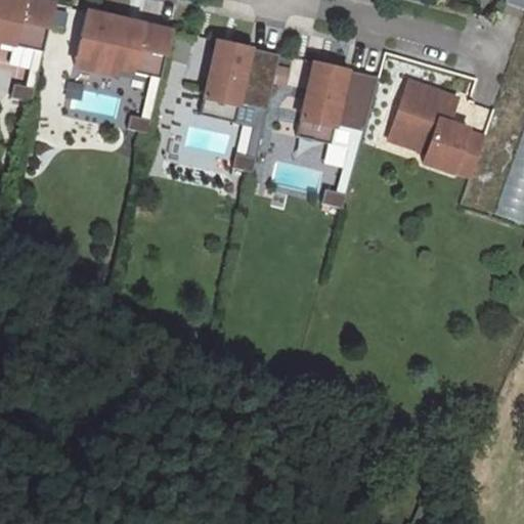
[(55,3),(38,0),(0,0),(0,41),(36,49),(45,51),(55,3)]
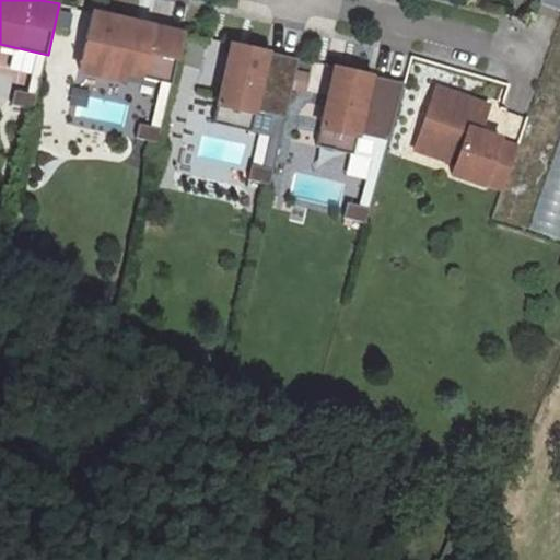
[(559,0),(541,0),(540,4),(559,11),(559,0)]
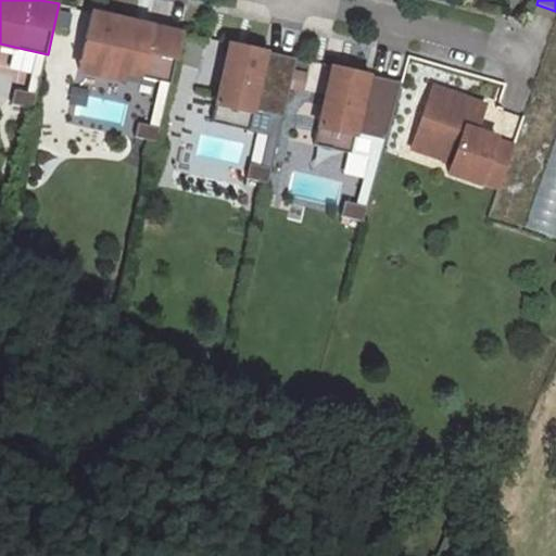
[(62,10),(58,26),(71,28),(74,13),(62,10)]
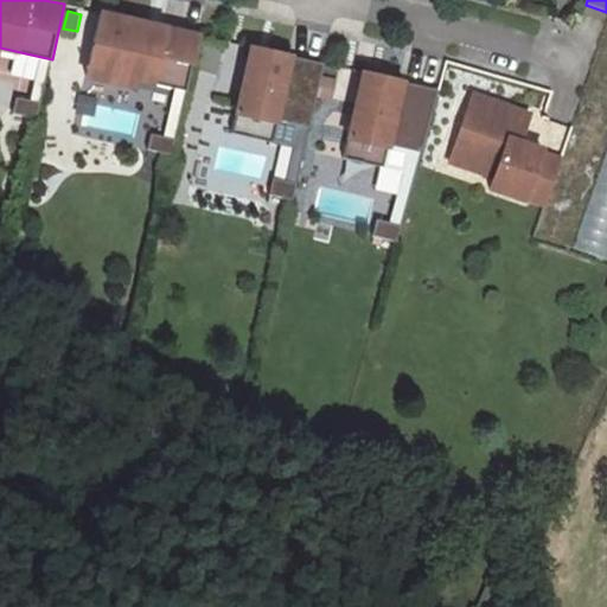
[(199,34),(102,12),(88,76),(134,85),(135,78),(177,88),(187,90),(199,34)]
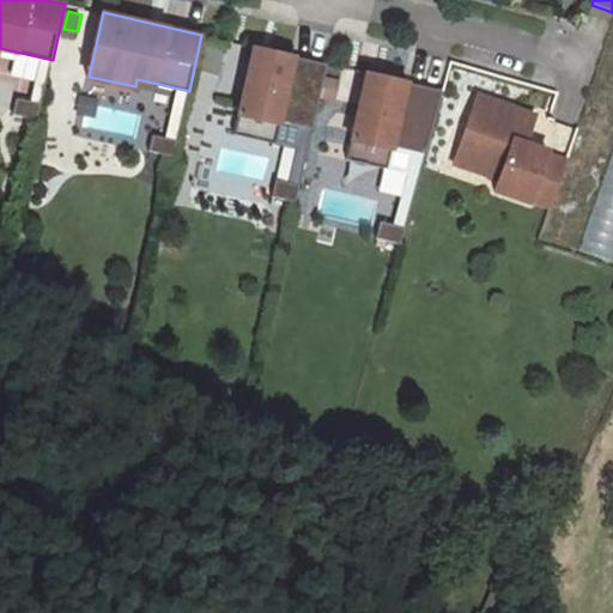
[(328,62),(255,47),(236,133),(275,143),(280,120),(303,125),(314,127),(328,62)]
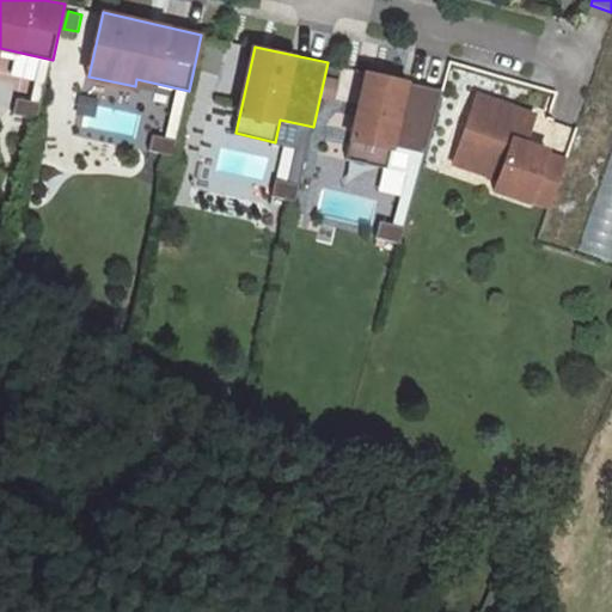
[(53,60),(42,57),(32,102),(42,103),(53,60)]
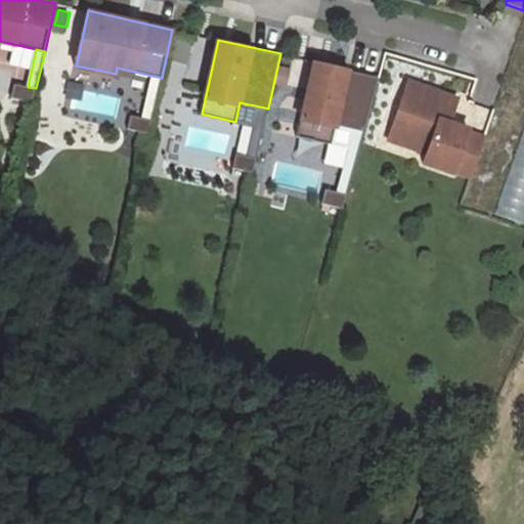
[(381,76),(314,61),(298,135),(333,143),(337,124),(355,128),(364,130),(381,76)]
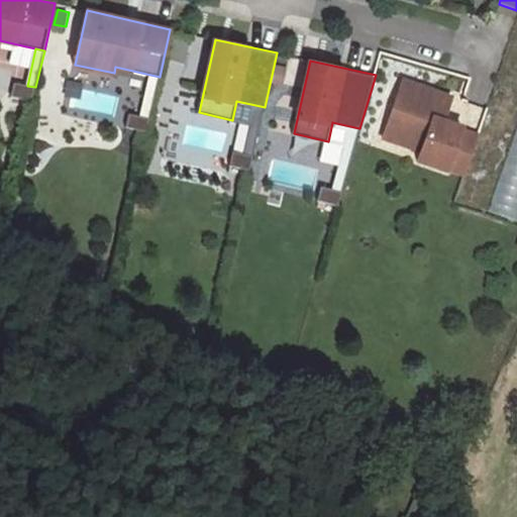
[(160,77),(150,75),(140,115),(150,117),(160,77)]
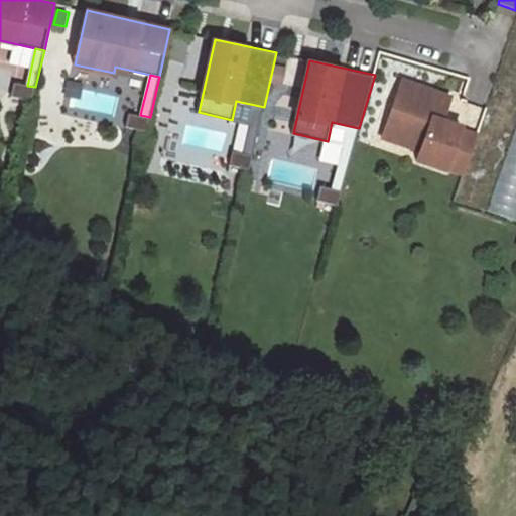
[(450,99),(401,82),(385,131),(422,144),(419,151),(416,161),(445,171),(446,169),(460,131),(461,129),(442,122),(450,99)]
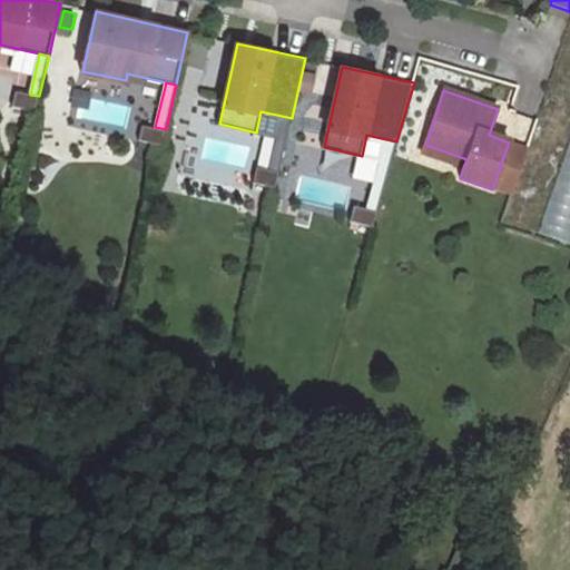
[(30,95),(18,91),(15,106),(36,112),(39,96),(30,95)]
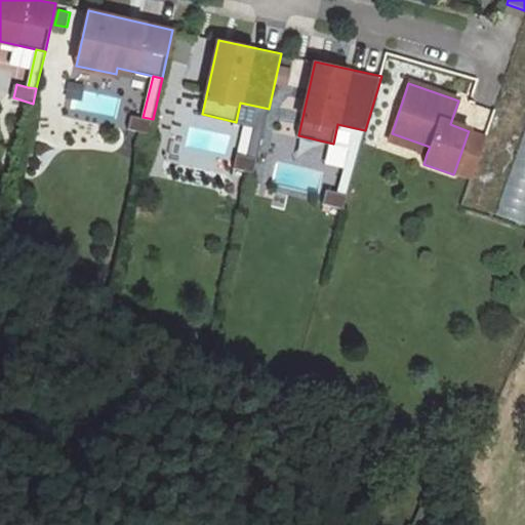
[(269,109),(259,107),(247,158),(256,160),(269,109)]
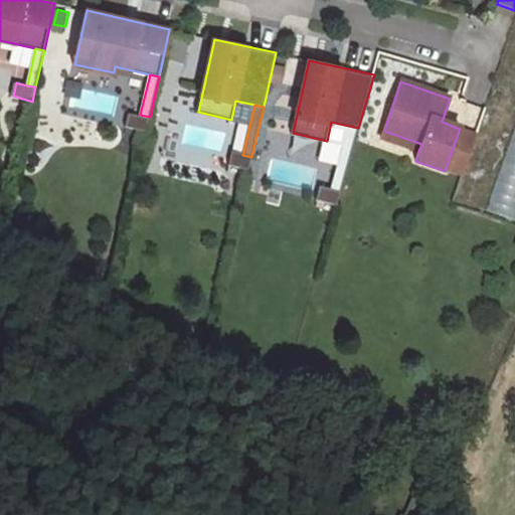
[(514,107),(511,106),(483,209),(514,218),(514,107)]
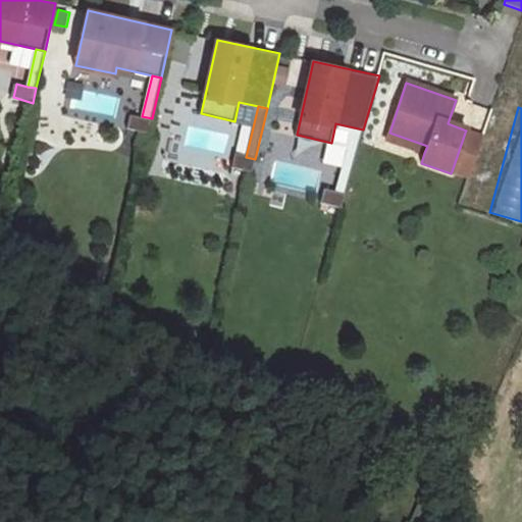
[(131,113),(127,127),(148,133),(152,118),(142,116),(131,113)]
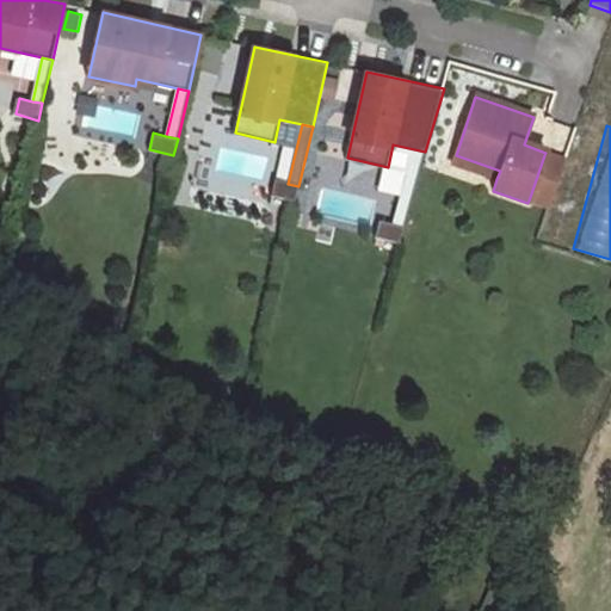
[(425,152),(414,149),(392,222),(403,224),(425,152)]
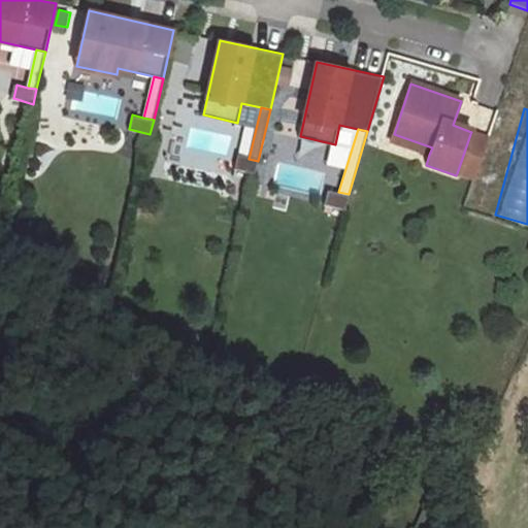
[(394,134),(391,141),(429,155),(432,147),(394,134)]
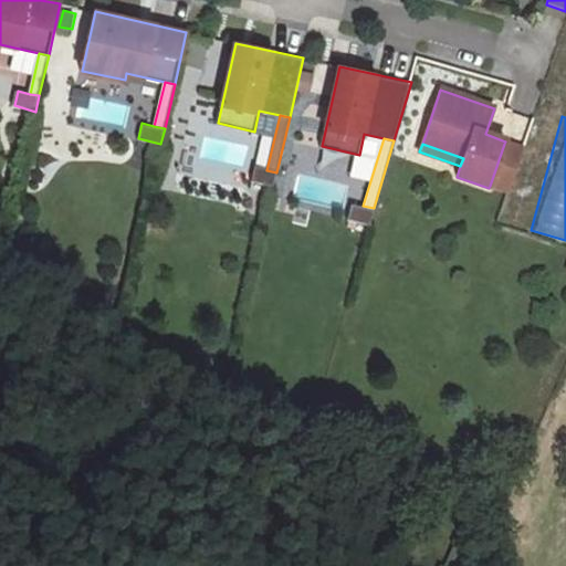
[(504,144),(490,186),(509,191),(523,150),(504,144)]
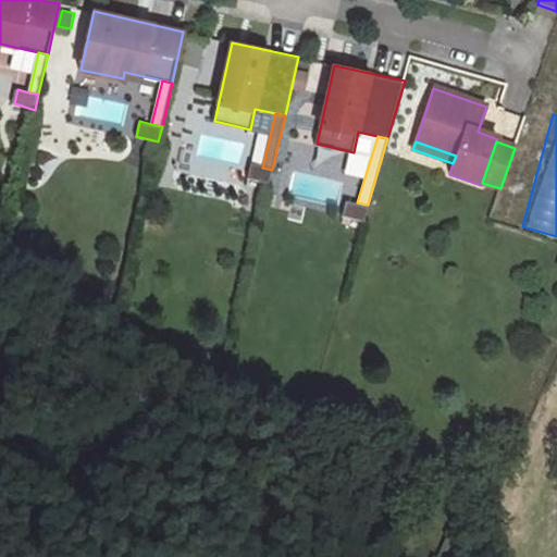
[(262,168),(250,164),(247,180),(269,184),(272,170),(262,168)]
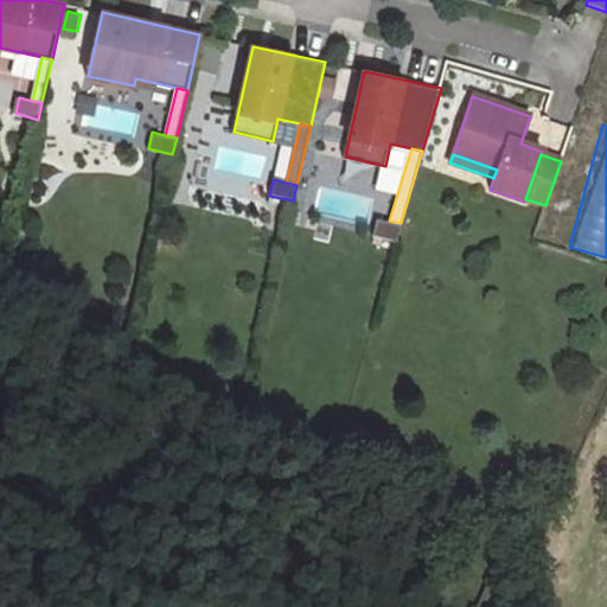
[(377,218),(372,235),(396,241),(401,223),(389,221),(377,218)]
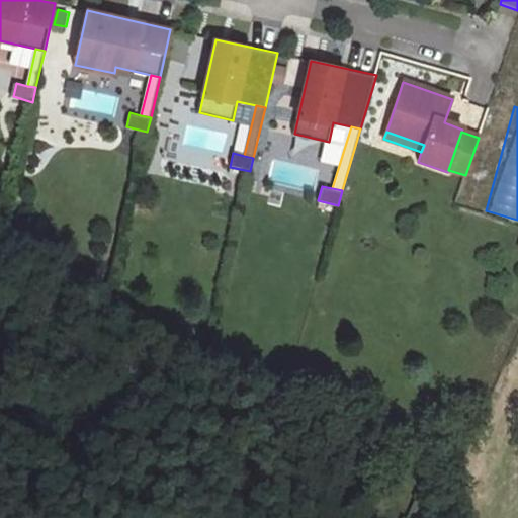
All buildings are outlined.
